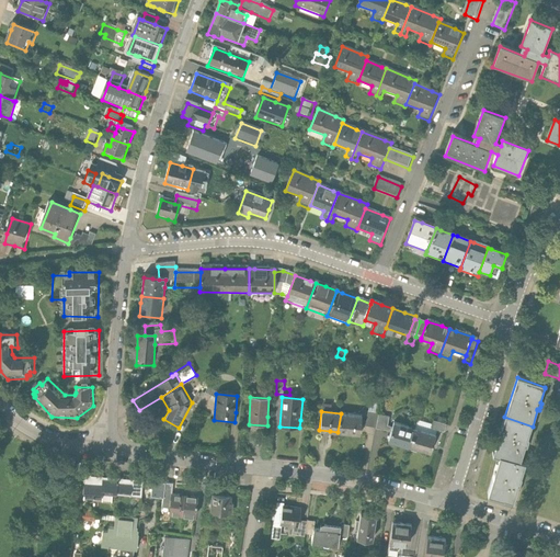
[(362,417),(341,413),(338,432),(360,434),(361,425),(362,420),(362,417)]
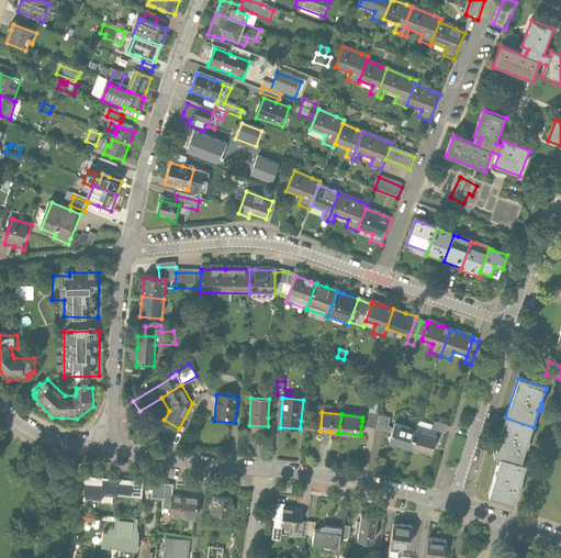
[(362,421),(361,426),(367,426),(377,428),(379,415),(369,414),(367,422),(362,421)]
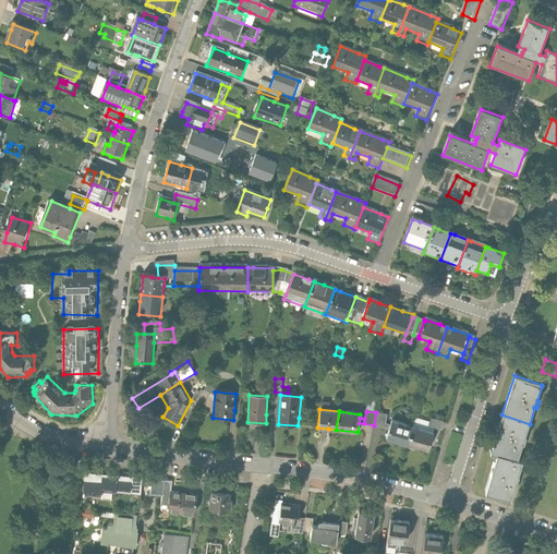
[(387,414),(376,412),(374,425),(388,428),(390,423),(386,422),(387,414)]
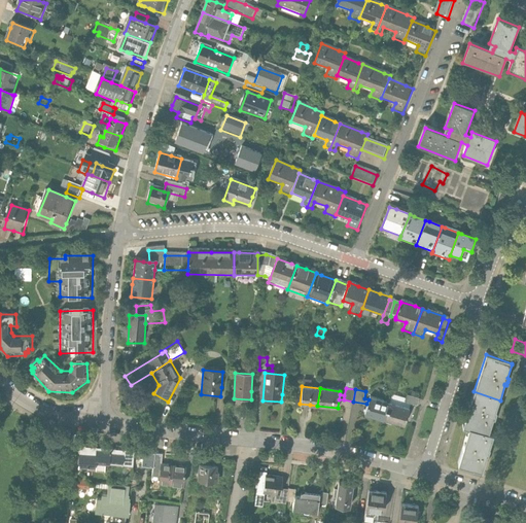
[(500,401),(474,391),(462,427),(468,429),(489,436),(493,422),(494,420),(495,421),(496,417),(497,415),(497,414),(496,414),(500,401)]
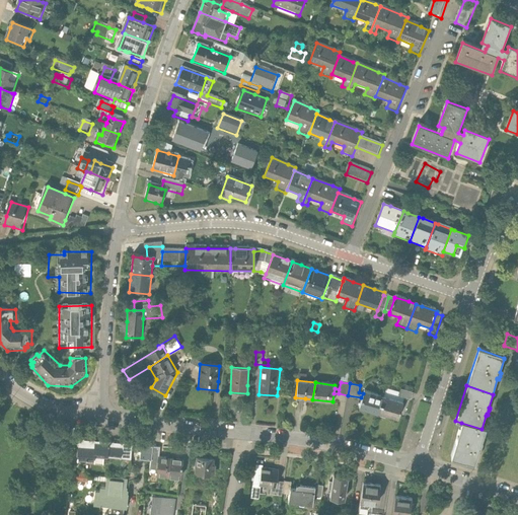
[(415,393),(401,389),(398,396),(412,400),(415,393)]
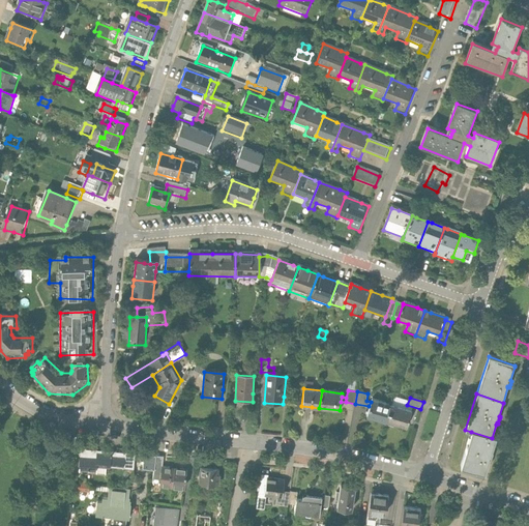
[(393,406),(372,399),(371,402),(369,406),(369,408),(365,416),(387,422),(393,406)]
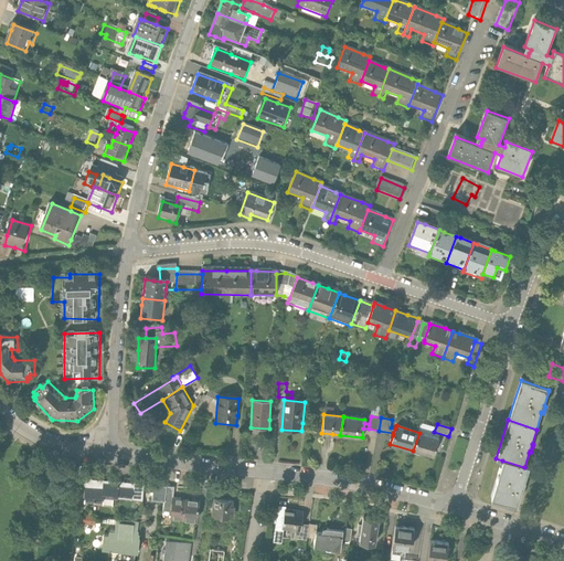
[(419,433),(413,451),(434,457),(437,448),(439,440),(419,433)]
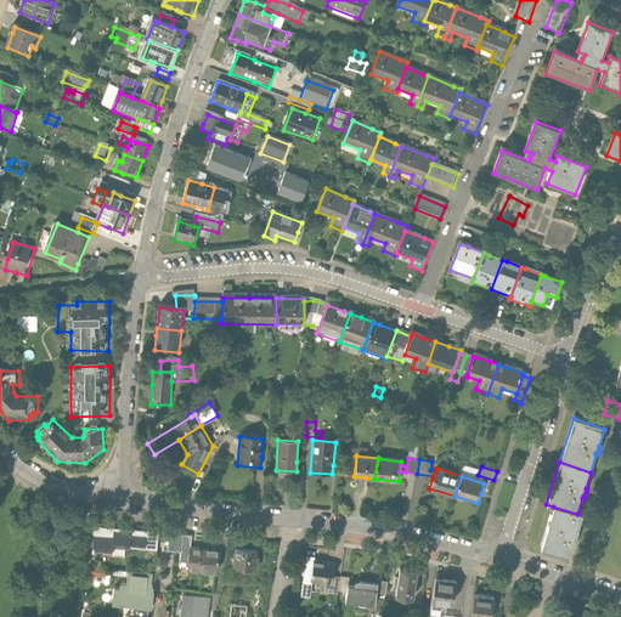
[(577,514),(553,507),(541,549),(569,559),(575,539),(576,538),(577,535),(579,531),(577,531),(579,530),(583,515),(577,514)]
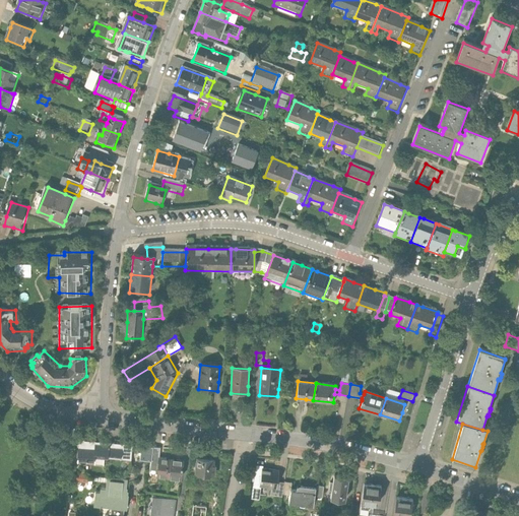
[(90,441),(82,440),(80,462),(96,463),(96,456),(99,441),(90,441)]
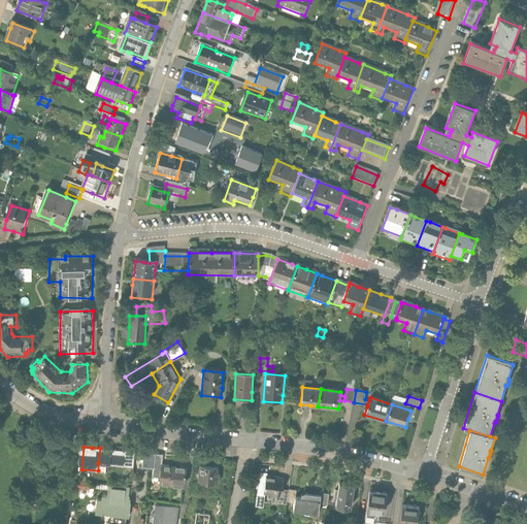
[(106,449),(100,448),(98,463),(111,464),(112,450),(106,449)]
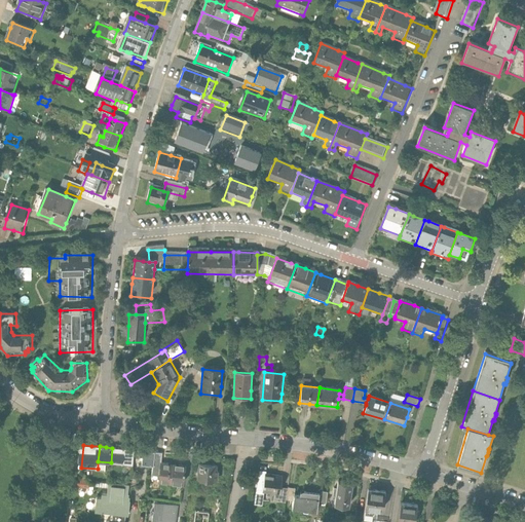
[(134,450),(112,448),(111,462),(133,464),(134,450)]
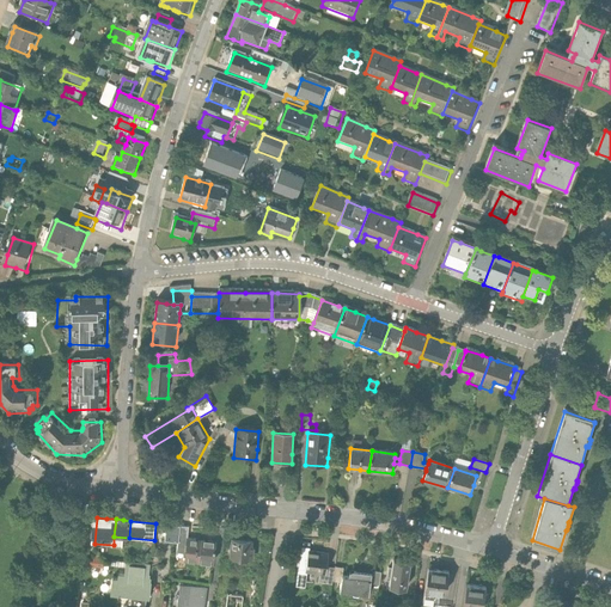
[(182,526),(169,523),(166,541),(181,543),(182,526)]
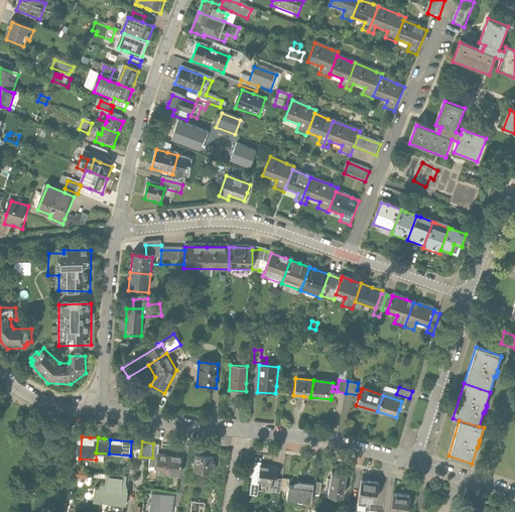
[(160,443),(153,443),(152,458),(151,467),(158,467),(159,453),(160,443)]
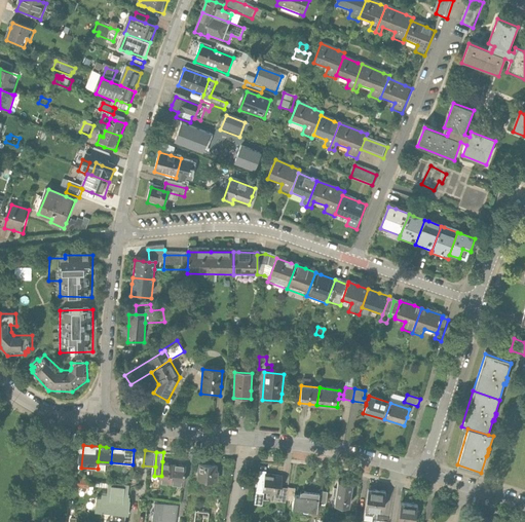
[(174,484),(176,463),(171,462),(162,461),(161,476),(161,483),(174,484)]
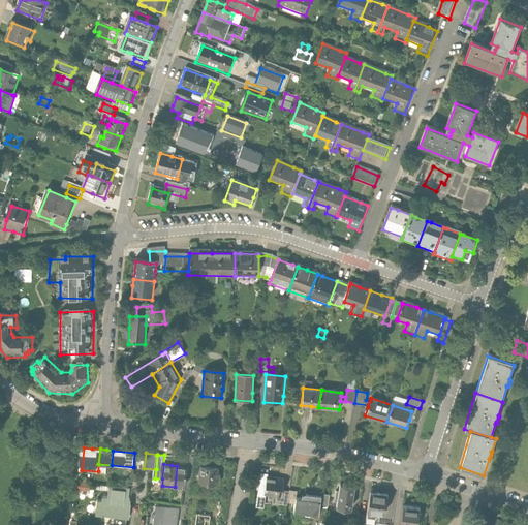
[(177,466),(175,487),(187,488),(189,467),(180,466),(177,466)]
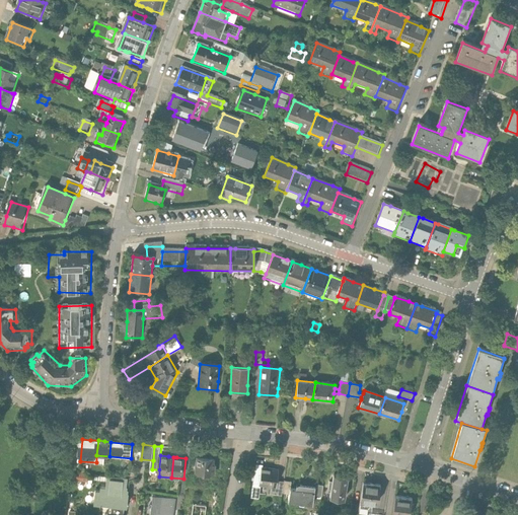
[(197,458),(195,473),(215,476),(217,460),(207,459),(197,458)]
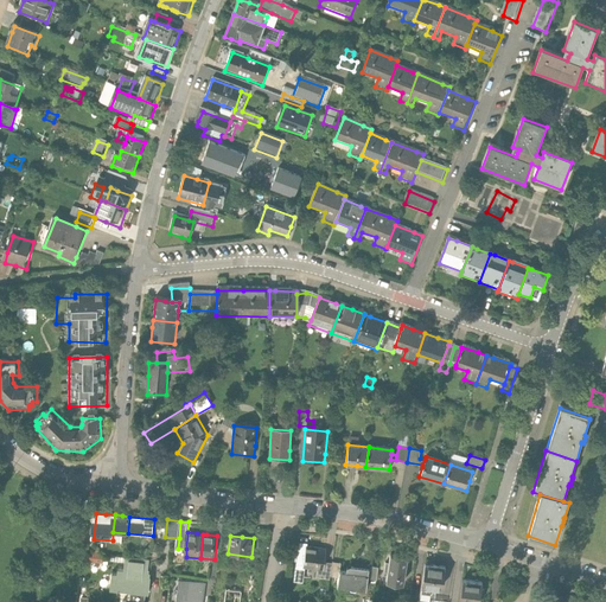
[(326,549),(299,545),(294,571),(303,572),(303,568),(317,570),(323,571),(324,562),(326,549)]
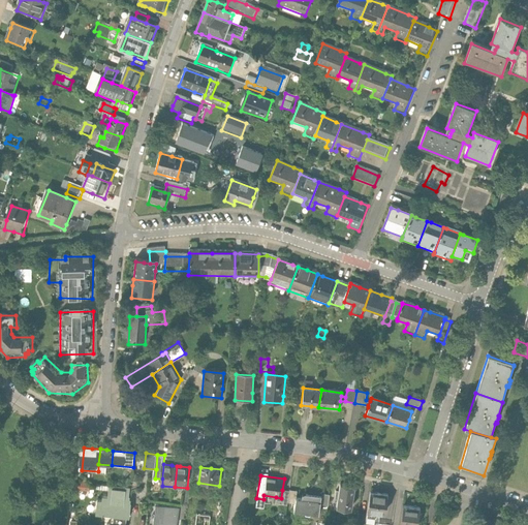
[(321,496),(320,505),(329,507),(332,483),(323,481),(321,496)]
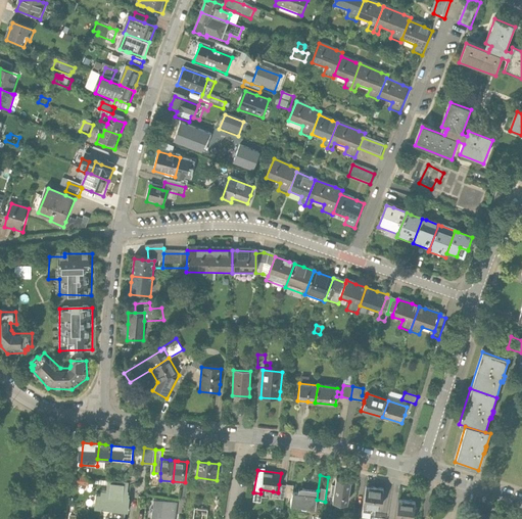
[(81,483),(91,486),(93,479),(83,476),(81,483)]
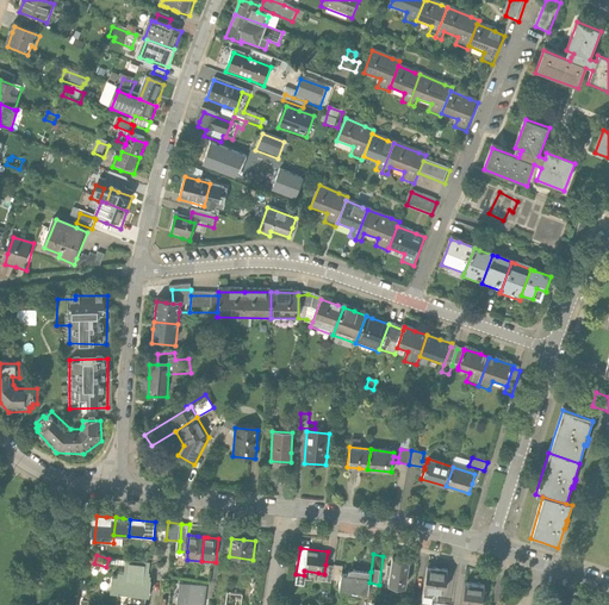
[(409,561),(391,557),(386,584),(405,586),(409,561)]
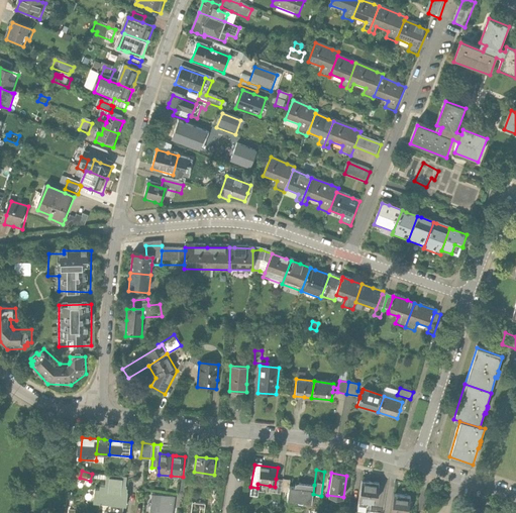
[(99,487),(97,503),(106,504),(124,506),(128,506),(129,492),(127,492),(128,481),(106,479),(105,488),(99,487)]
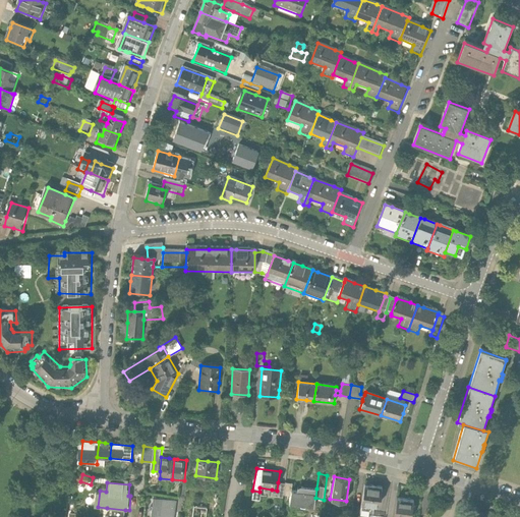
[(277,491),(272,490),(271,495),(283,497),(285,483),(278,482),(277,491)]
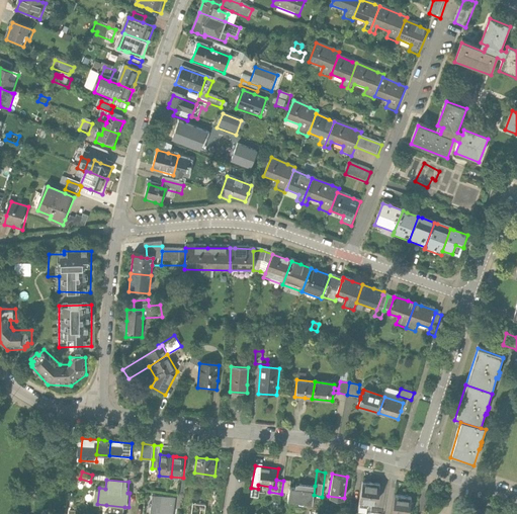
[(379,484),(362,481),(359,500),(370,502),(377,503),(379,484)]
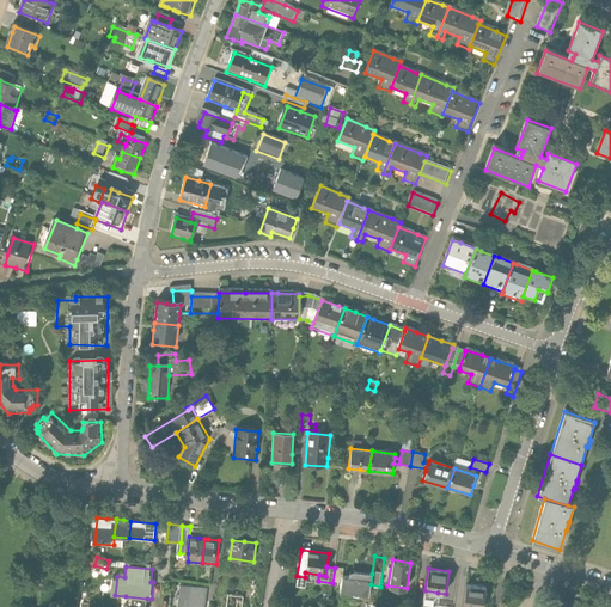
[(372,574),(342,570),(338,593),(370,596),(371,584),(372,574)]
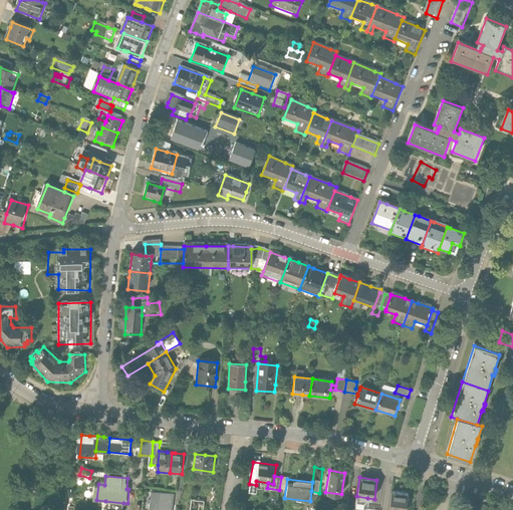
[(408,494),(391,491),(388,509),(406,509),(408,494)]
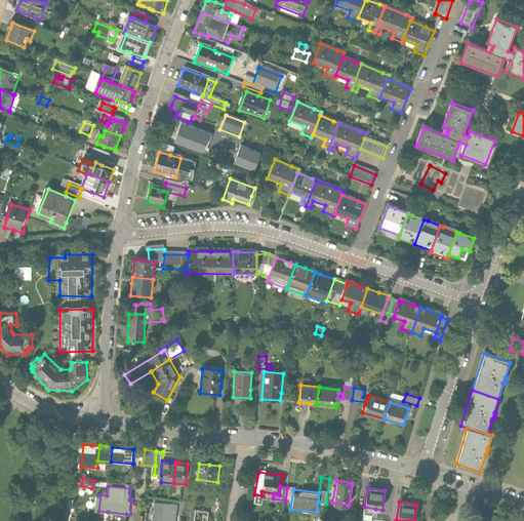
[(177,520),(179,507),(156,504),(154,520),(177,520)]
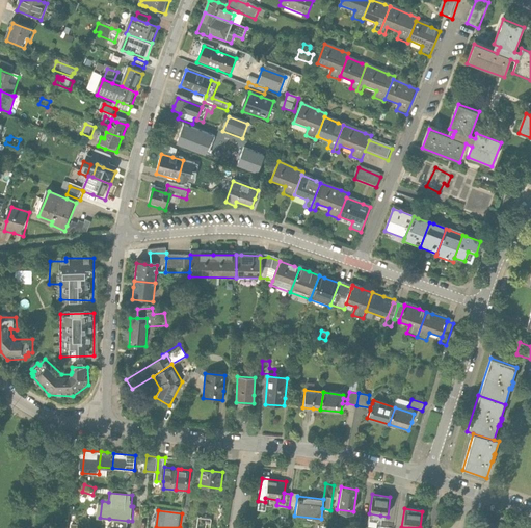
[(378,527),(380,516),(369,513),(368,519),(362,518),(360,527),(378,527)]
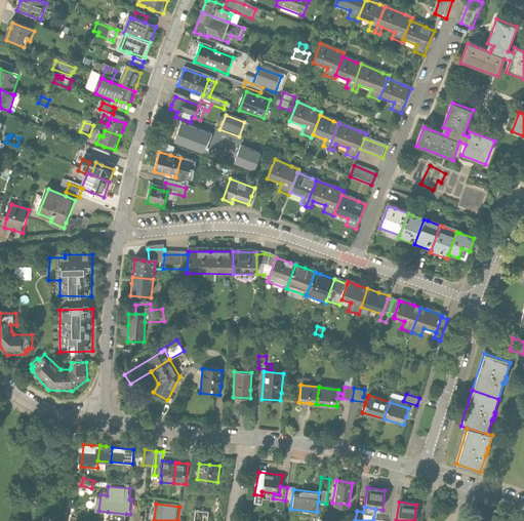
[(196,511),(195,520),(210,520),(211,513),(196,511)]
